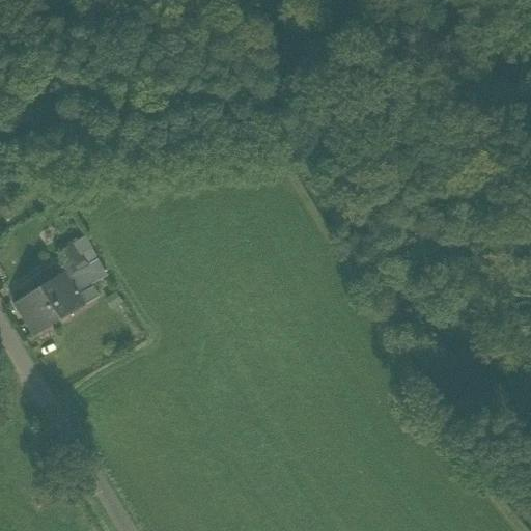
[(58,253),(72,276),(81,271),(96,261),(83,238),(58,253)]
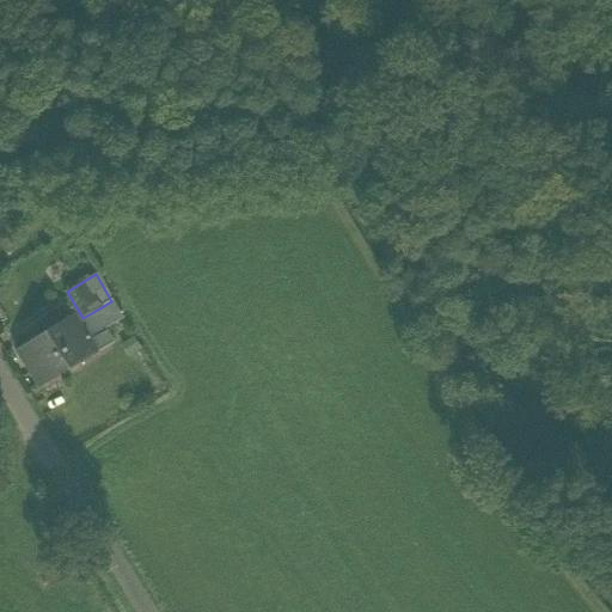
[(111,301),(93,312),(105,330),(122,319),(111,301)]
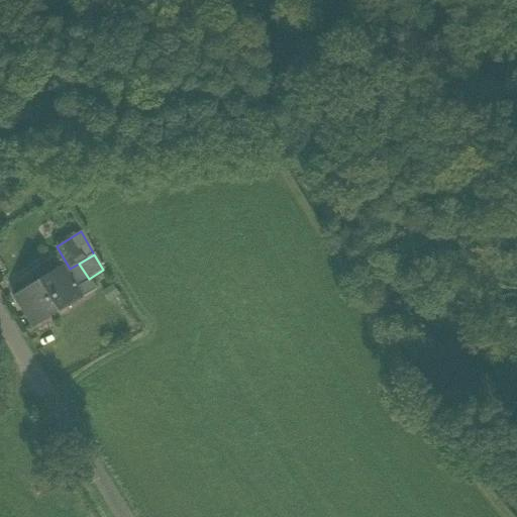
[(64,273),(80,299),(95,290),(89,279),(79,264),(70,269),(64,273)]
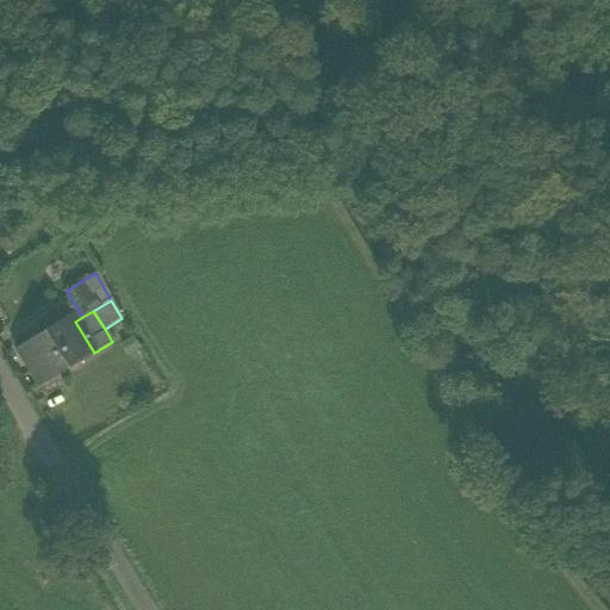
[(22,354),(41,385),(94,353),(75,322),(22,354)]
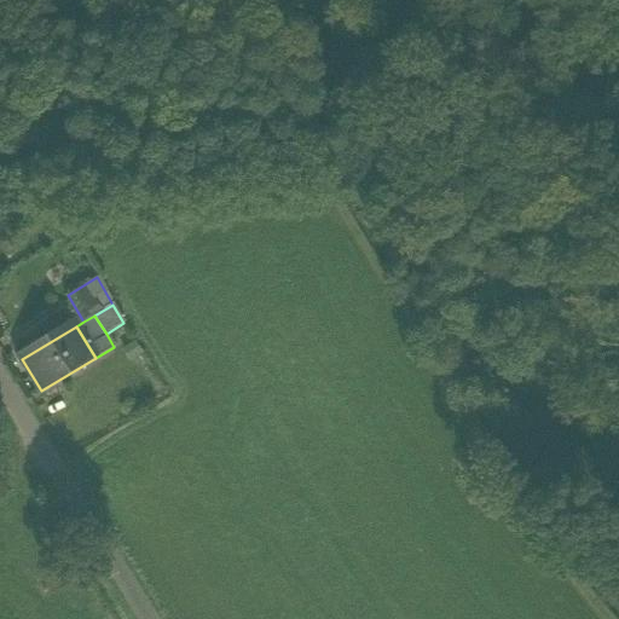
[(143,353),(134,341),(121,350),(129,362),(143,353)]
